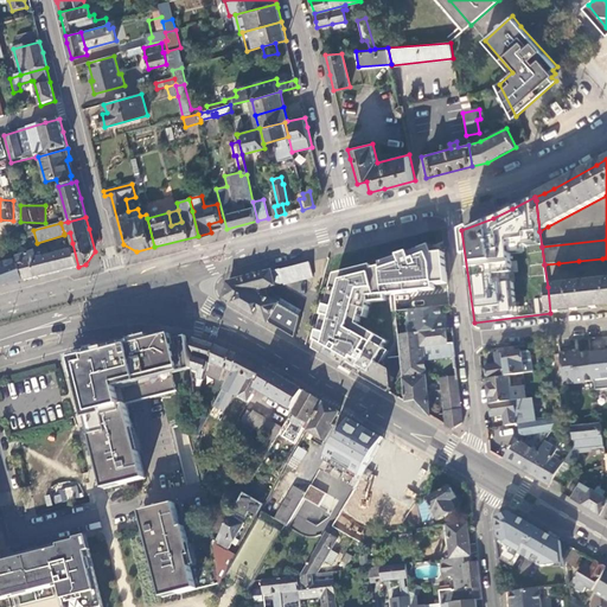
[(18,259),(24,280),(49,274),(78,267),(72,243),(52,249),(53,255),(48,256),(46,249),(18,257),(18,259)]
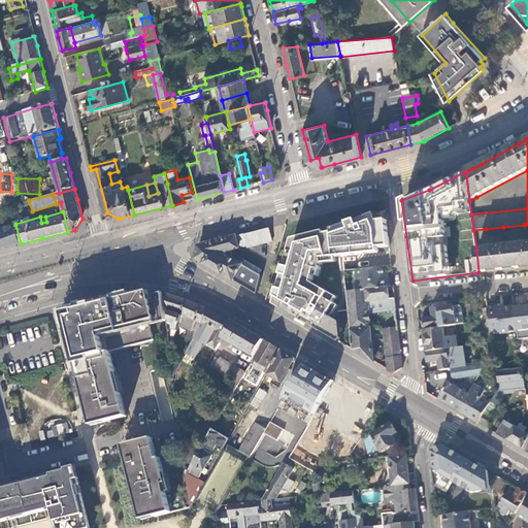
[(337,297),(312,283),(316,269),(321,270),(322,263),(322,259),(378,253),(378,248),(389,246),(388,233),(386,220),(378,221),(375,213),(354,222),(332,229),(332,232),(325,234),(324,231),(293,239),(275,305),(308,324),(338,342),(341,338),(339,322),(335,320),(334,316),(329,312),(334,303),(333,302),(337,297)]
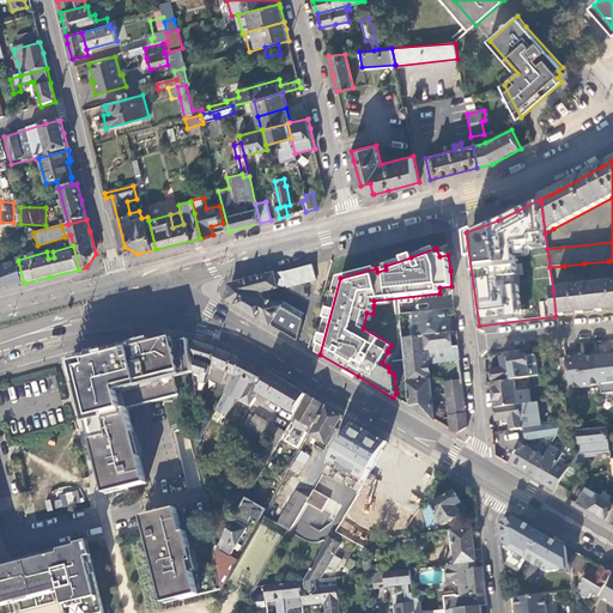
[(0,266),(0,289),(1,289),(24,283),(18,261),(5,263),(5,265),(0,266)]
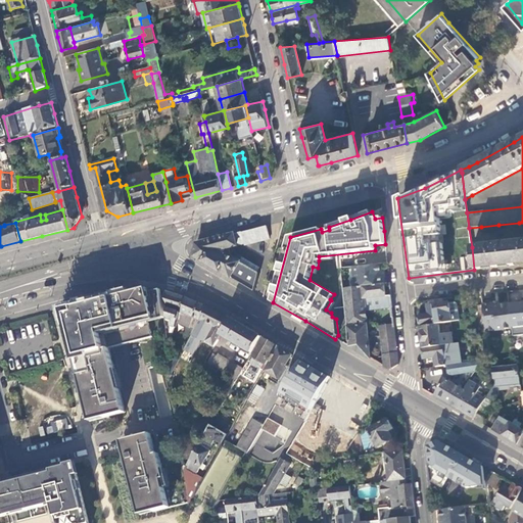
[(216,268),(253,290),(262,273),(231,256),(229,247),(237,246),(237,245),(244,243),(244,244),(270,238),(267,226),(197,243),(194,256),(216,268)]
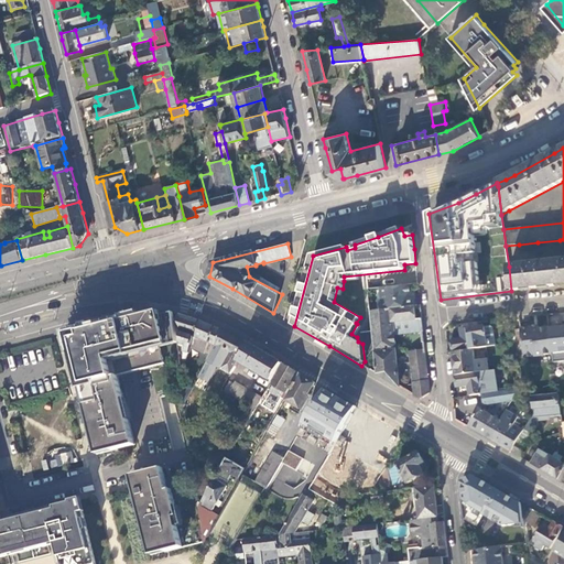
[(553,286),(563,284),(563,260),(509,267),(511,291),(532,289),(553,286)]
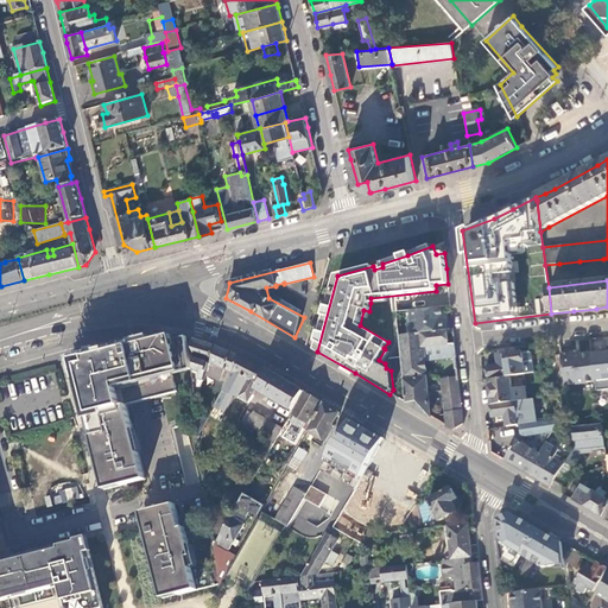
[(444,306),(412,310),(406,320),(411,323),(412,334),(423,333),(448,330),(445,320),(443,320),(442,315),(444,314),(445,314),(444,306)]
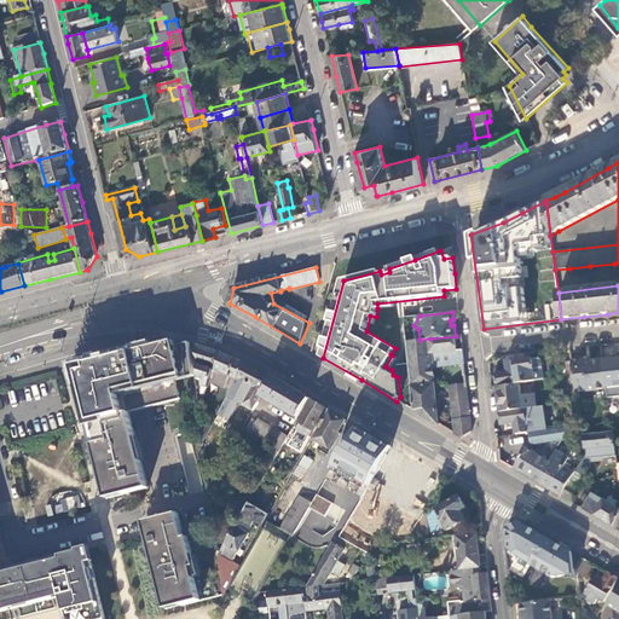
[(457,351),(456,336),(431,339),(433,366),(464,364),(463,356),(463,350),(457,351)]
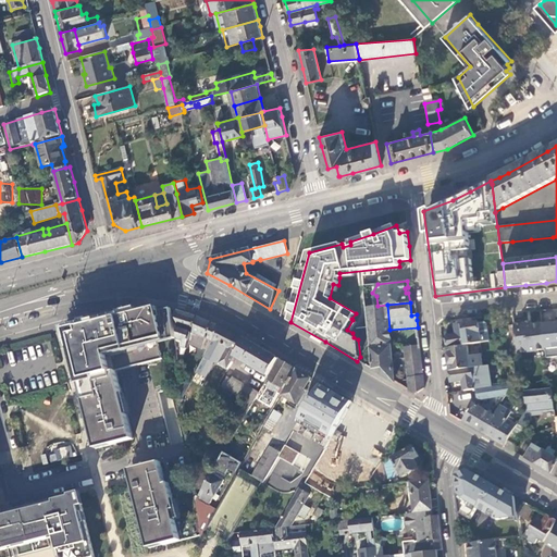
[(387,305),(378,306),(366,307),(370,348),(391,346),(390,330),(387,305)]
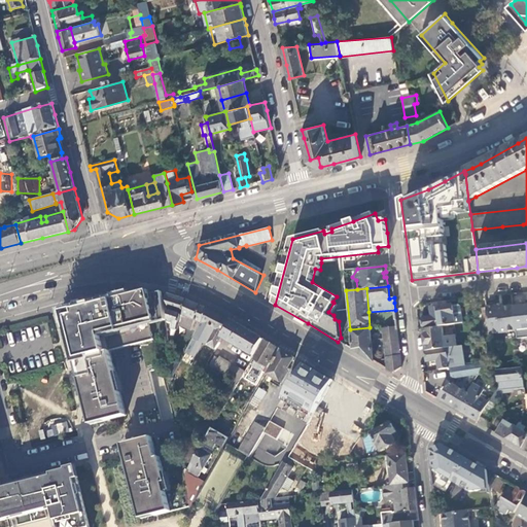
[(166,319),(162,291),(148,294),(147,289),(134,293),(118,297),(110,300),(111,301),(107,302),(107,301),(102,302),(99,303),(100,305),(94,306),(93,304),(83,306),(62,312),(89,417),(95,416),(96,420),(104,418),(105,420),(126,415),(119,391),(116,392),(115,386),(115,382),(112,373),(115,373),(109,350),(153,339),(148,320),(165,315),(165,319),(166,319)]
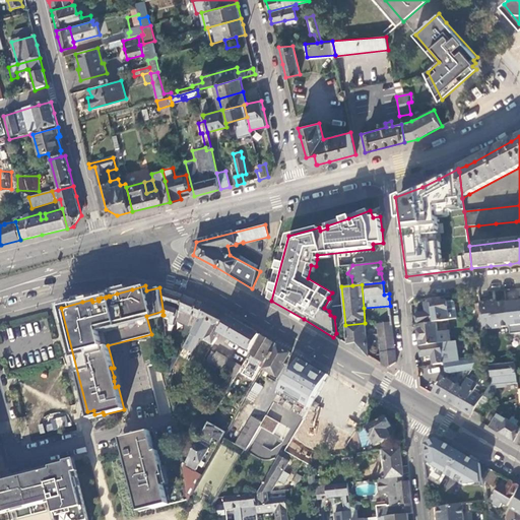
[(174,324),(184,296),(173,291),(165,288),(165,305),(167,305),(167,316),(172,317),(171,324),(174,324)]
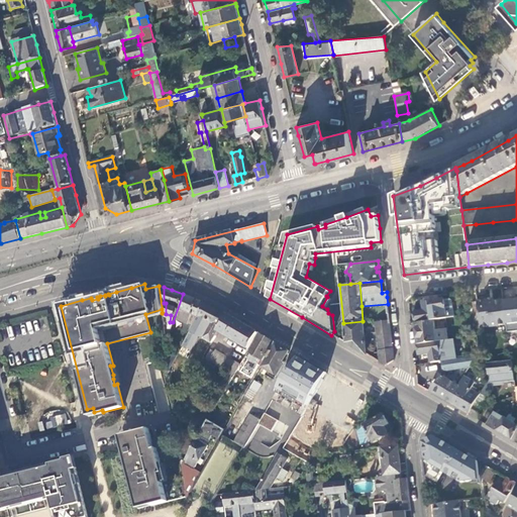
[(198,314),(204,303),(193,298),(183,294),(173,322),(179,324),(181,319),(190,322),(192,315),(197,316),(198,314)]
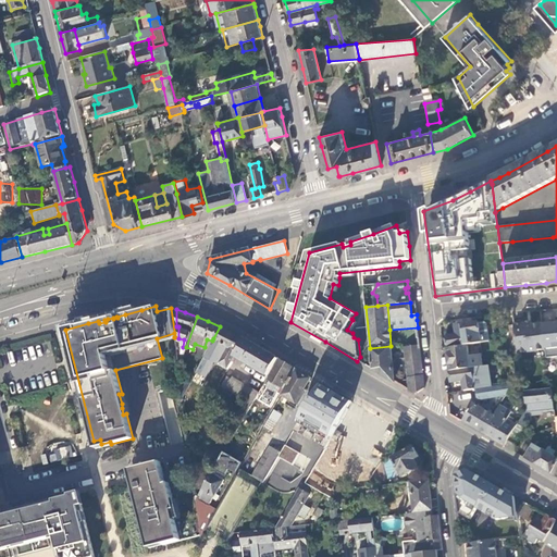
[(556,321),(542,323),(545,348),(546,358),(556,356),(556,321)]
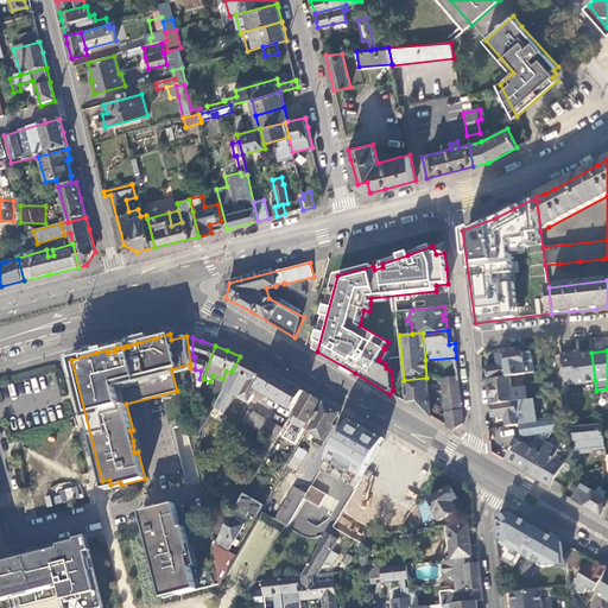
[(523,353),(523,352),(498,355),(499,365),(488,367),(489,372),(489,379),(510,377),(525,374),(533,372),(531,353),(529,352),(523,353)]
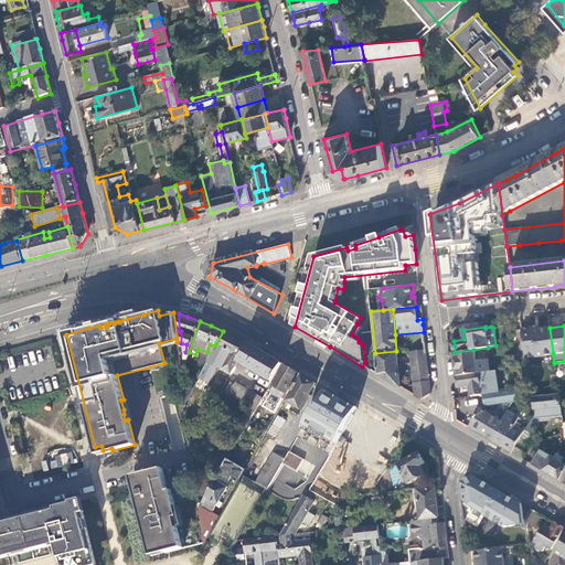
[(553,353),(550,328),(532,330),(532,327),(521,329),(525,358),(553,353)]
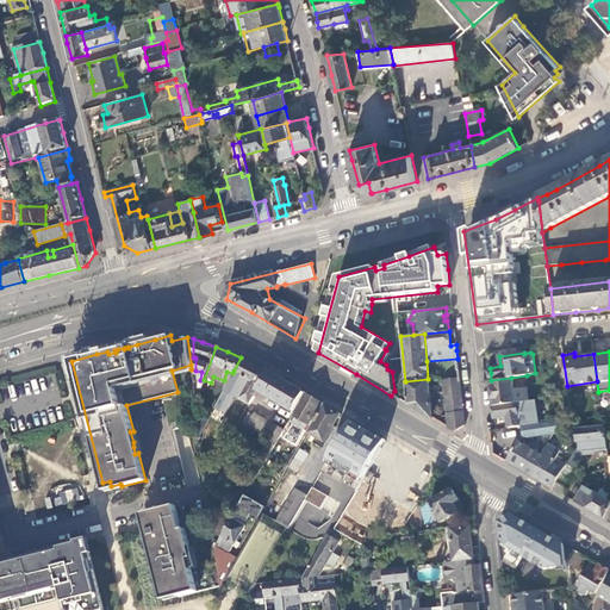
[(259,391),(269,372),(250,362),(241,358),(234,371),(246,378),(251,381),(248,390),(246,388),(240,398),(250,404),(259,391)]
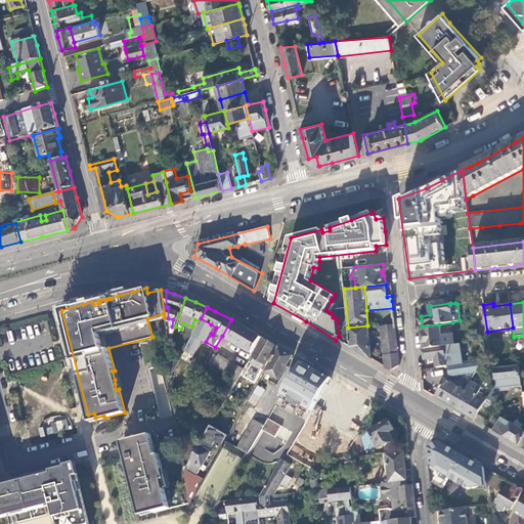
[(211,324),(201,318),(200,320),(188,342),(199,347),(202,341),(197,339),(200,332),(205,335),(211,324)]
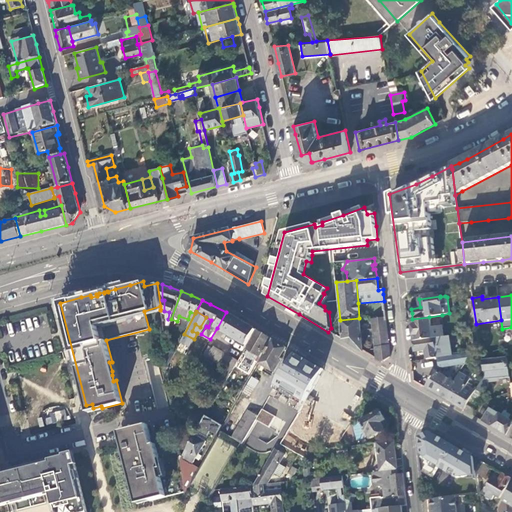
[(248,345),(257,330),(249,325),(234,316),(226,312),(217,328),(247,345),(248,345)]
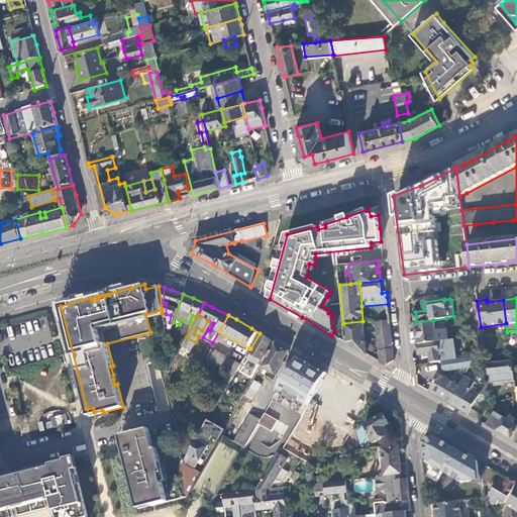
[(443,329),(445,331),(447,331),(446,318),(433,320),(434,330),(443,329)]
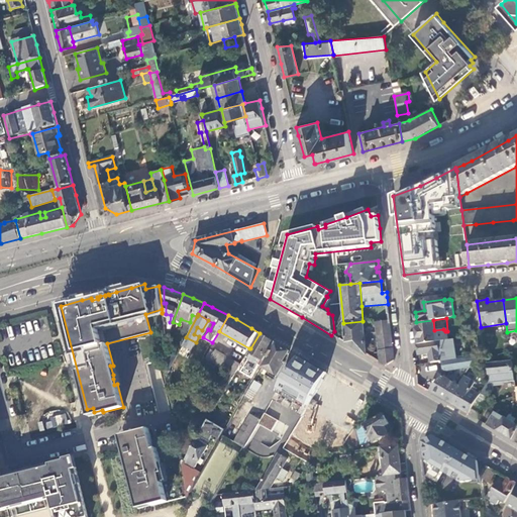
[(445,331),(443,329),(434,330),(433,320),(416,322),(415,322),(416,332),(417,344),(446,340),(445,331)]
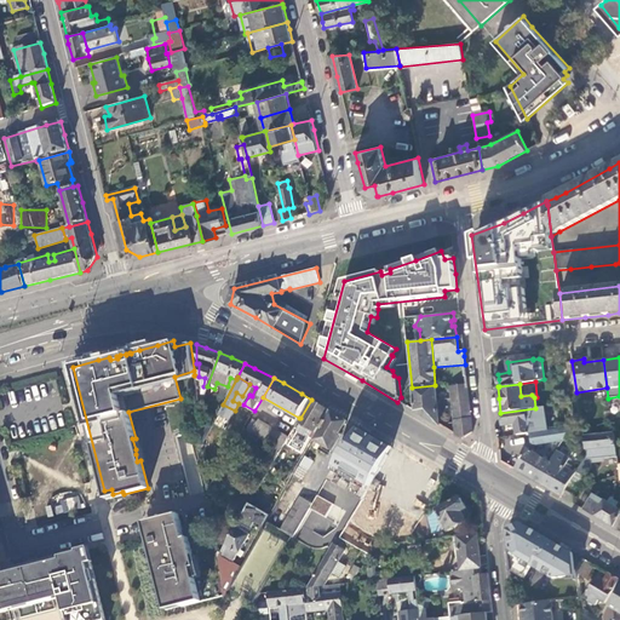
[(412,388),(414,411),(426,418),(440,426),(435,385),(412,388)]
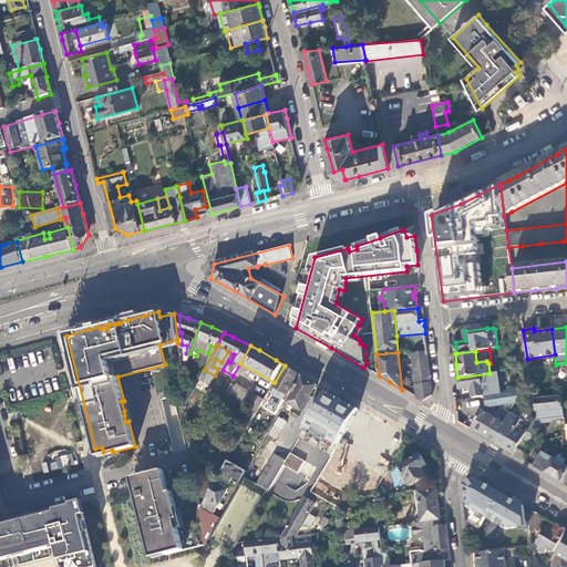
[(432,395),(428,352),(412,354),(416,398),(419,400),(422,401),(432,395)]
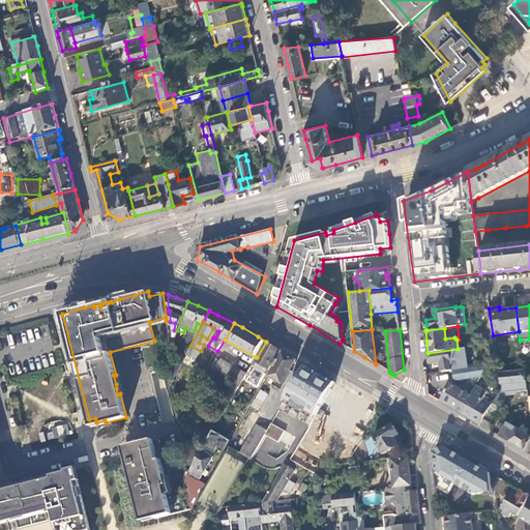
[(273,346),(266,342),(257,357),(256,357),(254,360),(255,360),(259,362),(249,379),(260,385),(266,375),(268,376),(283,351),(273,346)]
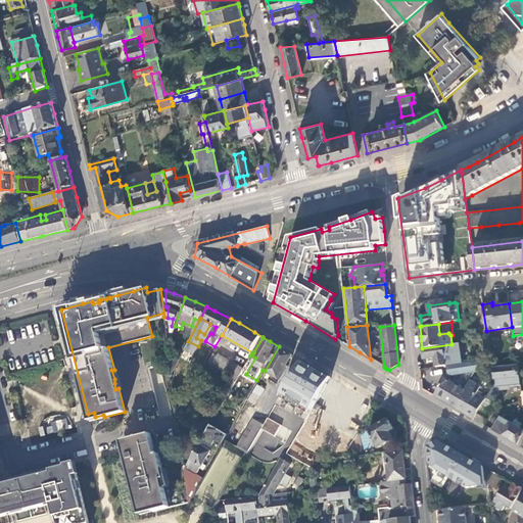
[(198,346),(188,341),(184,348),(194,353),(198,346)]
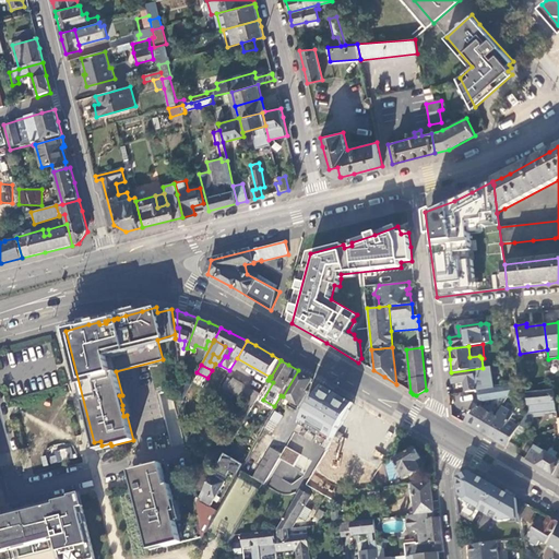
[(495,389),(491,366),(483,368),(451,372),(452,381),(453,383),(464,382),(466,392),(478,391),(495,389)]
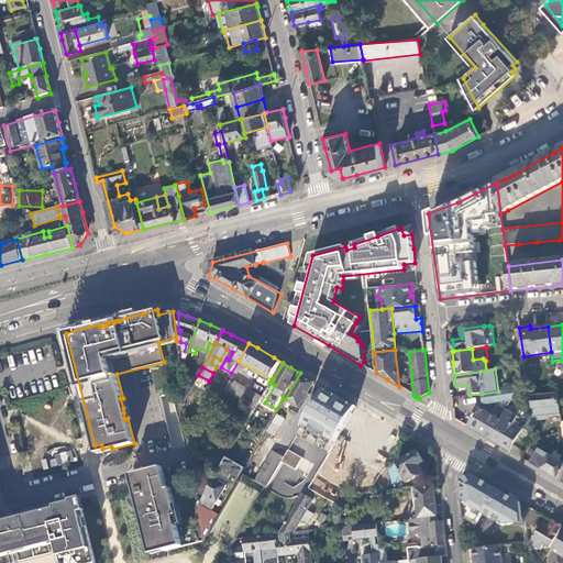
[(307,396),(316,382),(308,377),(300,373),(285,399),(291,404),(289,408),(296,412),(299,408),(300,408),(307,396)]
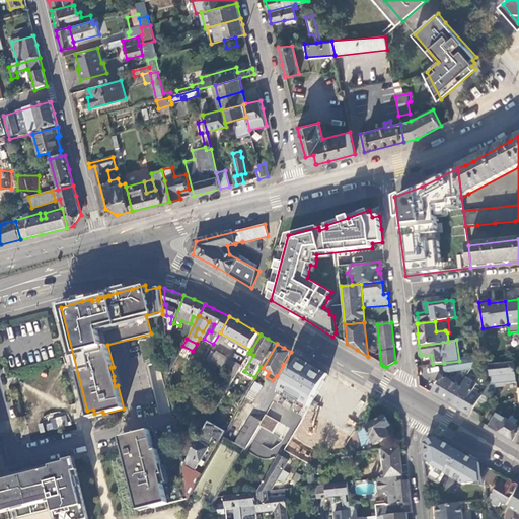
[(235,376),(241,365),(218,352),(217,354),(212,351),(208,360),(229,373),(235,376)]
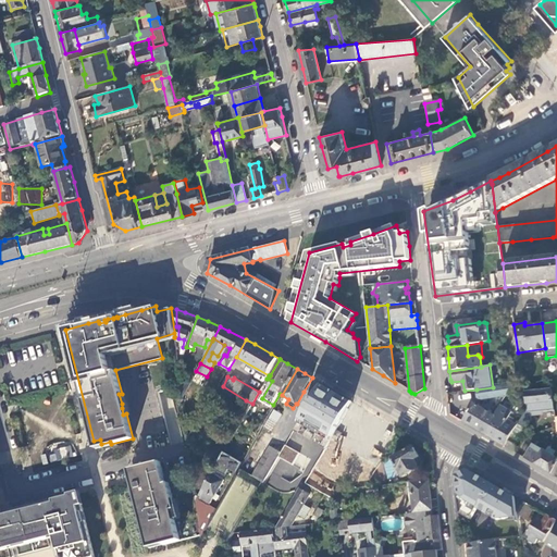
[(190,382),(181,381),(183,396),(184,395),(190,382)]
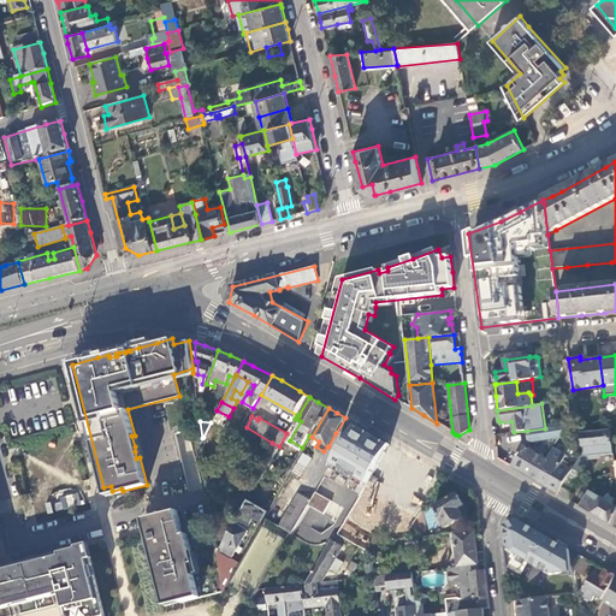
[(355,424),(347,439),(345,439),(331,463),(332,465),(325,475),(360,496),(390,444),(369,432),(355,424)]
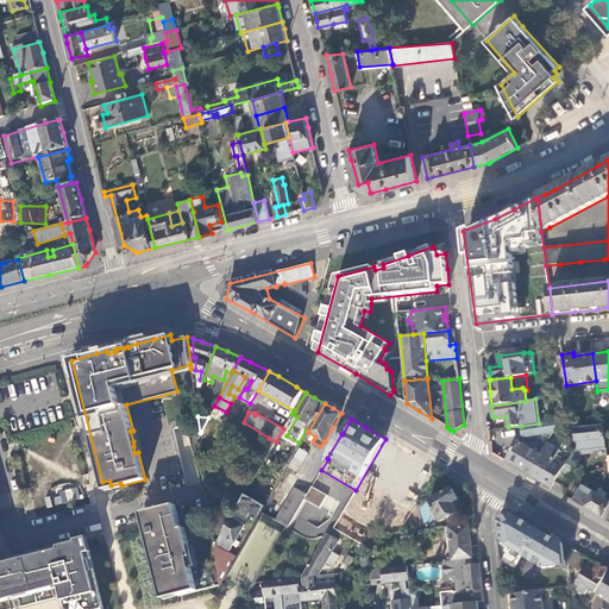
[(522,437),(553,433),(562,420),(539,424),(521,426),(522,437)]
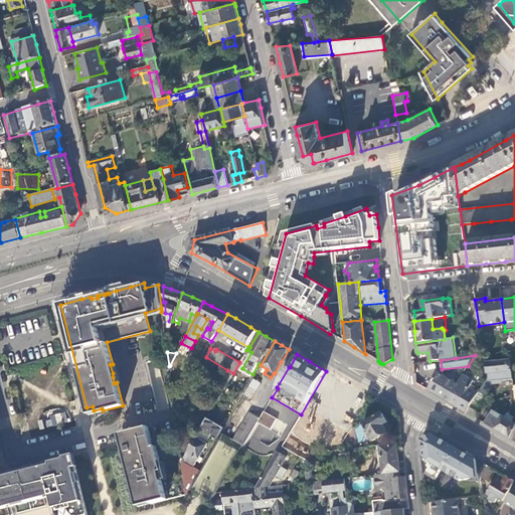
[(512,377),(511,370),(510,359),(509,359),(485,361),(487,370),(487,373),(487,379),(484,382),(478,393),(485,397),(492,379),(512,377)]
